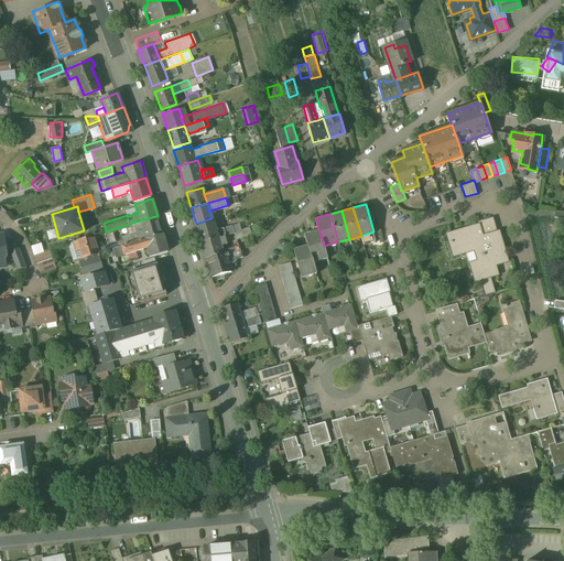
[(158,216),(140,220),(143,232),(145,237),(162,233),(163,232),(158,216)]
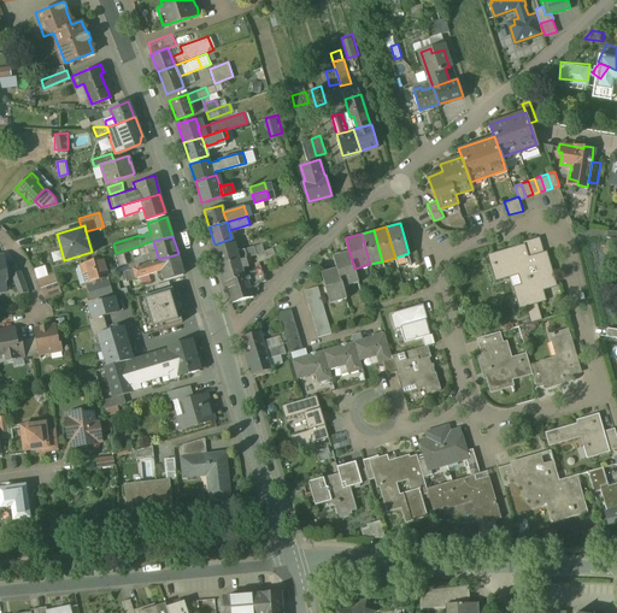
[(548,260),(542,261),(541,255),(544,254),(539,236),(523,241),(523,243),(489,253),(497,277),(527,269),(529,276),(526,277),(527,284),(518,287),(523,302),(526,301),(532,320),(541,318),(536,299),(538,298),(538,296),(542,295),(540,287),(554,282),(548,260)]
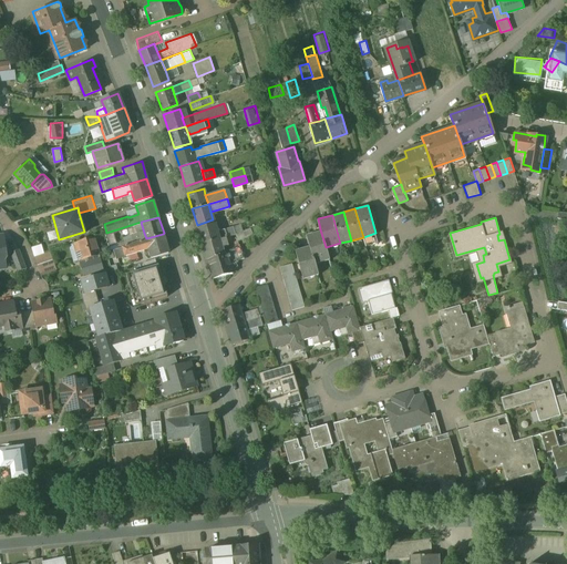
[(214,222),(198,227),(203,243),(218,238),(216,231),(214,222)]
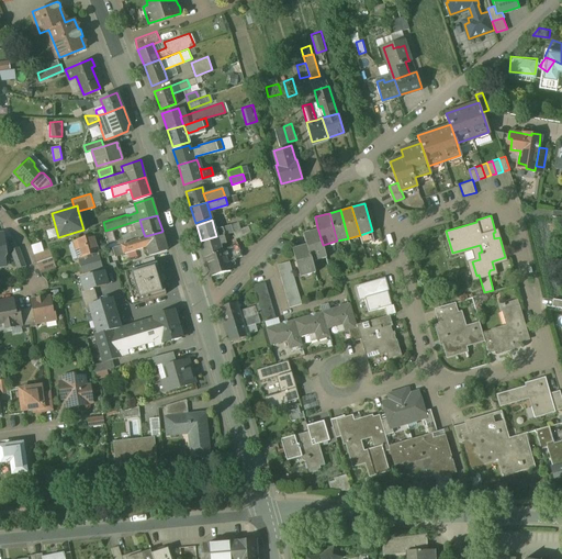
[(228,224),(221,226),(224,234),(231,232),(228,224)]
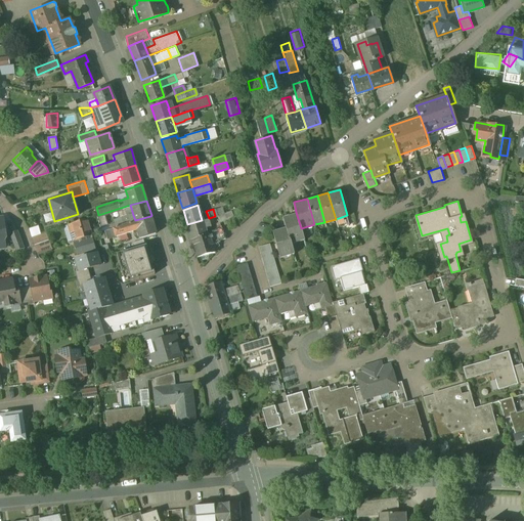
[(206,211),(200,213),(202,220),(209,218),(206,211)]
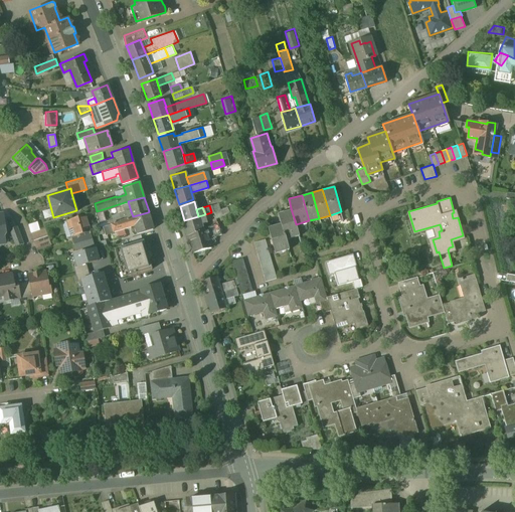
[(291,208),(278,212),(281,222),(286,238),(299,234),(296,224),(291,208)]
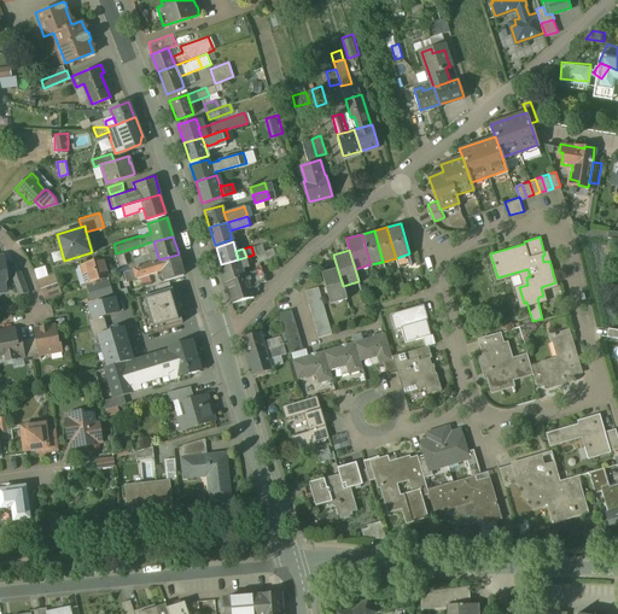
[(151,252),(143,255),(145,264),(155,262),(152,255),(151,252)]
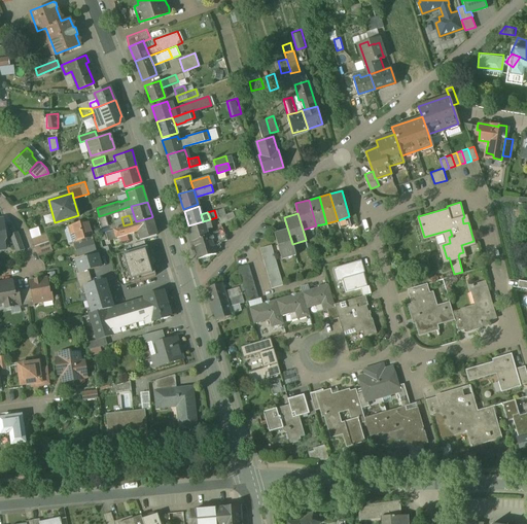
[(119,226),(113,229),(115,237),(138,230),(140,238),(156,233),(151,217),(136,221),(132,223),(124,225),(119,226)]
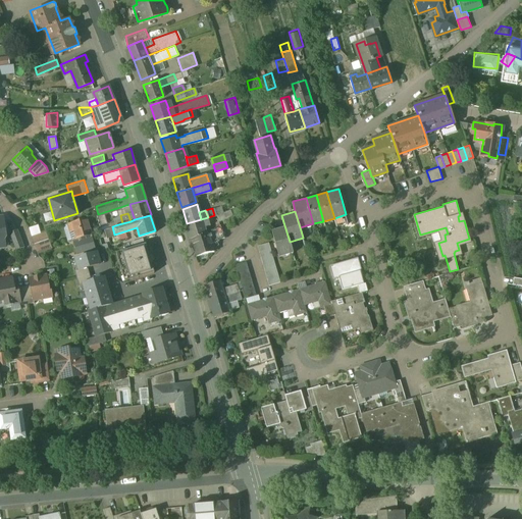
[(86,217),(68,222),(70,230),(75,228),(77,237),(90,234),(86,217)]
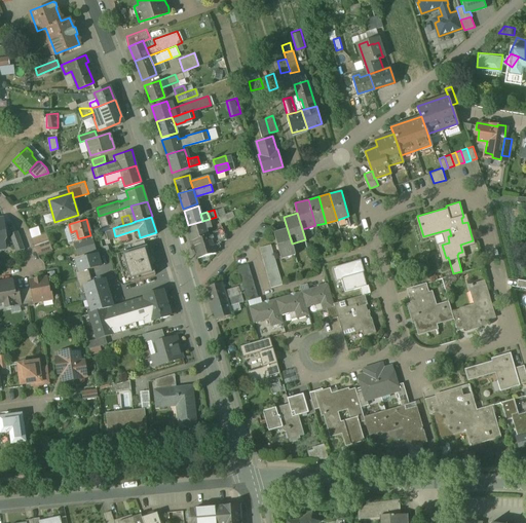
[(202,221),(188,225),(192,239),(207,234),(204,227),(202,221)]
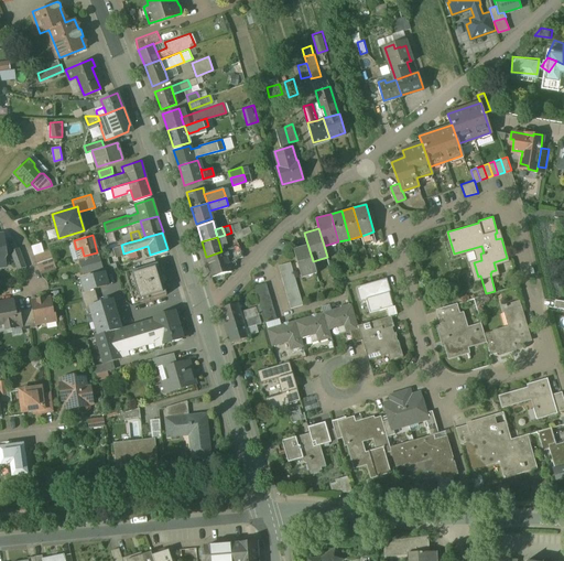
[(34,252),(45,250),(42,240),(32,243),(34,252)]
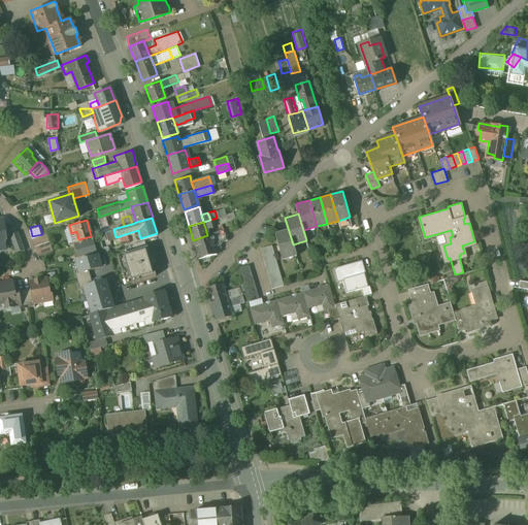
[(224,228),(218,230),(222,241),(227,239),(224,228)]
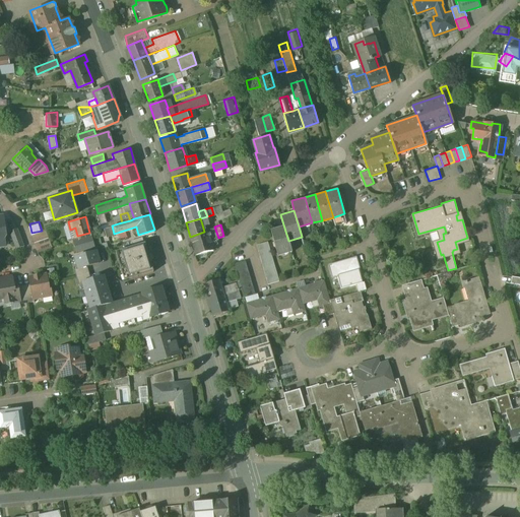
[(283,224),(270,229),(278,255),(291,251),(288,241),(283,224)]
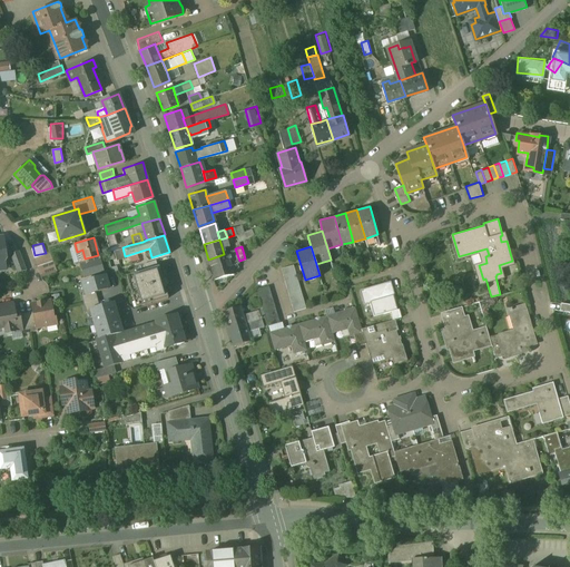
[(123,247),(114,250),(117,258),(125,256),(123,247)]
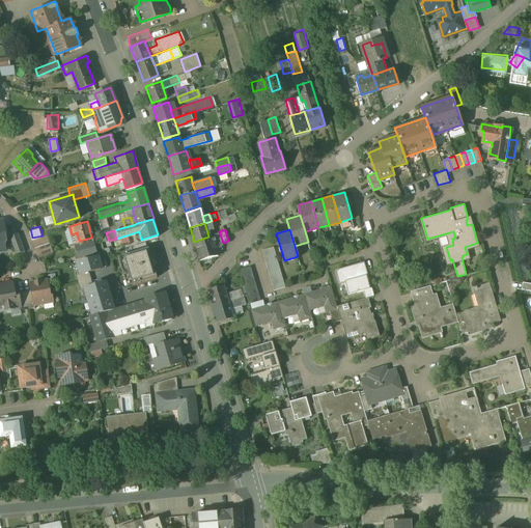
[(24,250),(18,231),(10,234),(17,252),(24,250)]
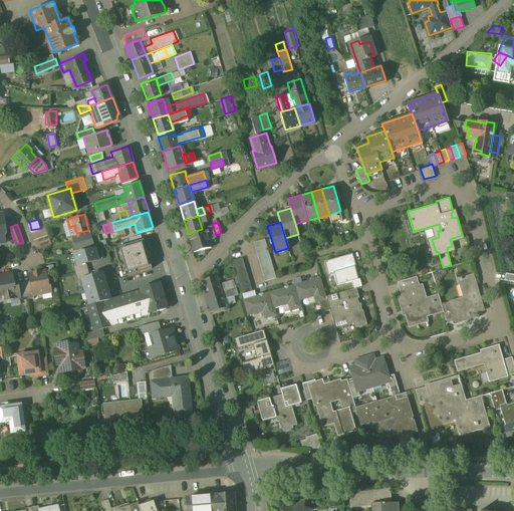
[(212,224),(202,227),(202,229),(206,228),(209,238),(216,236),(216,235),(212,224)]
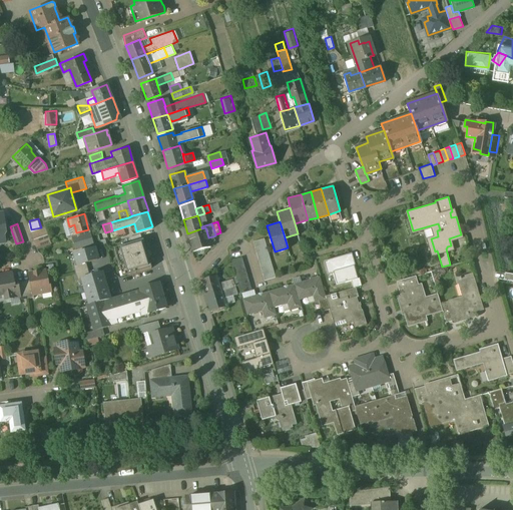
[(201,228),(187,233),(193,250),(210,245),(208,237),(205,227),(201,228)]
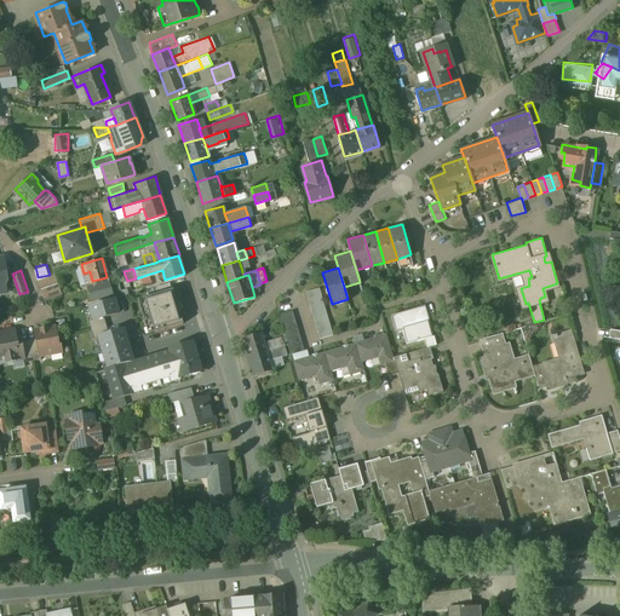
[(58,281),(40,287),(44,299),(62,293),(58,281)]
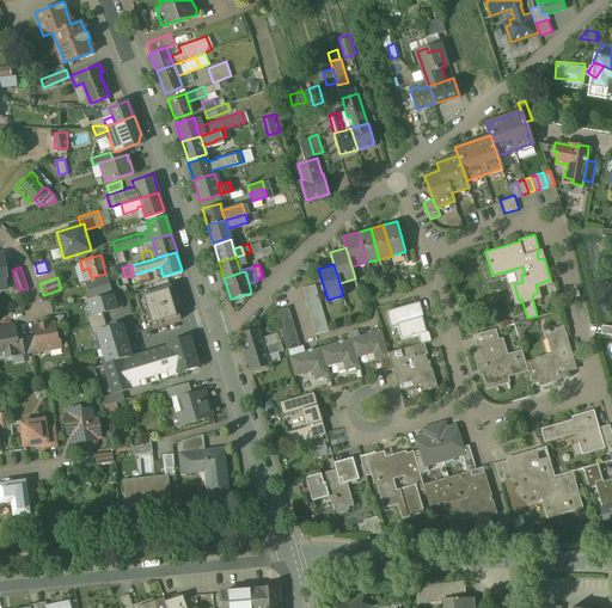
[(316,282),(303,287),(307,306),(320,302),(316,282)]
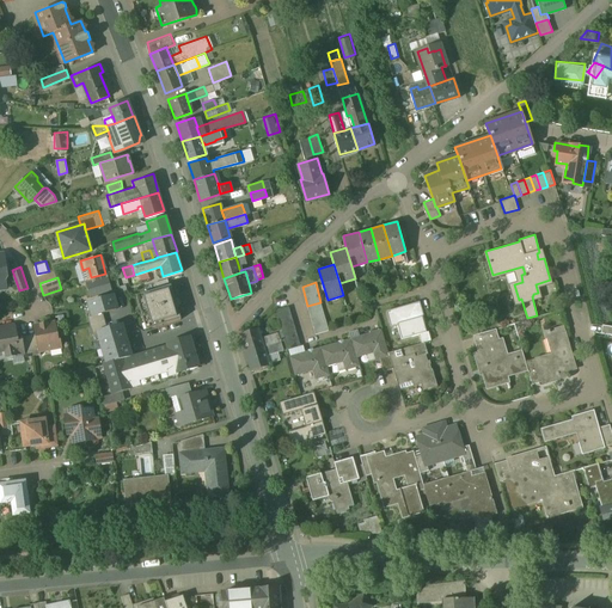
[(172,284),(148,292),(155,318),(181,311),(172,284)]
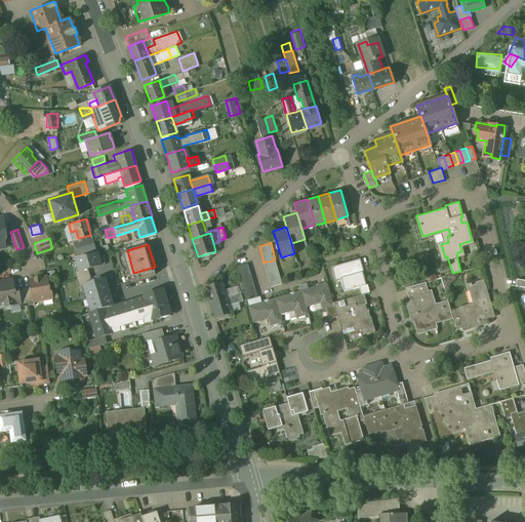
[(77,256),(81,269),(103,263),(98,250),(77,256)]
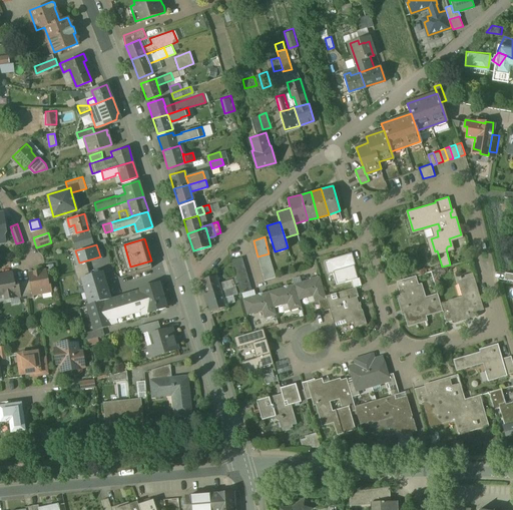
[(355,269),(354,266),(356,265),(352,251),(324,260),(328,273),(333,272),(337,283),(351,279),(358,277),(356,270),(357,270),(357,269),(355,269)]
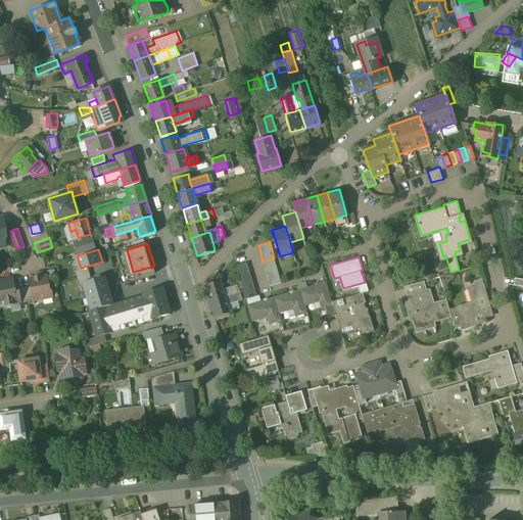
[(274,258),(263,262),(270,284),(281,281),(274,258)]
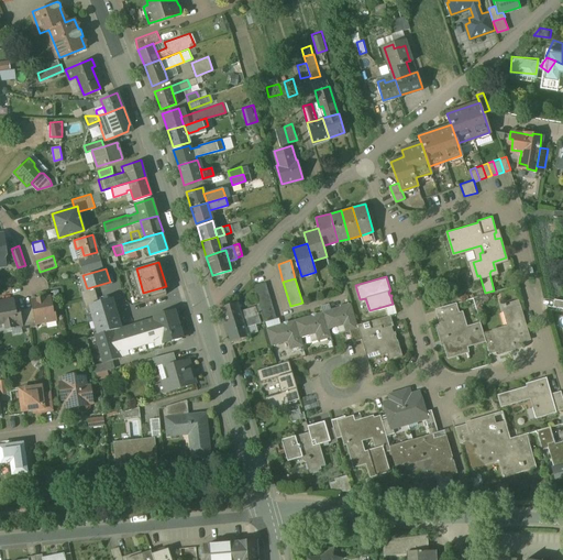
[(266,281),(254,285),(255,291),(267,287),(266,281)]
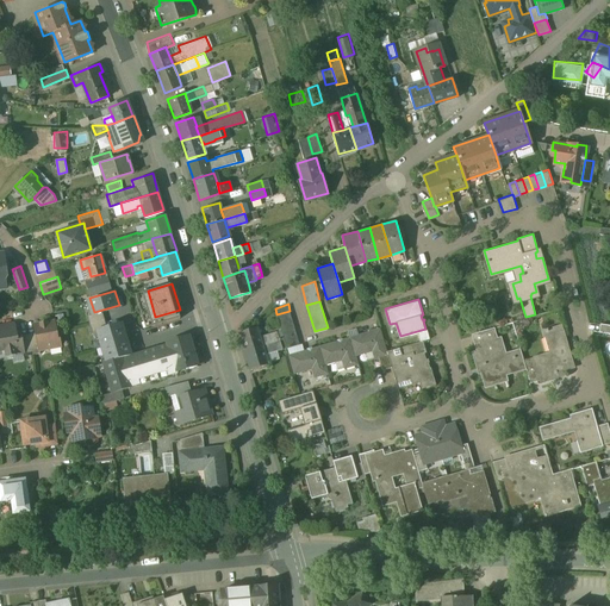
[(290,311),(277,314),(279,322),(292,317),(290,311)]
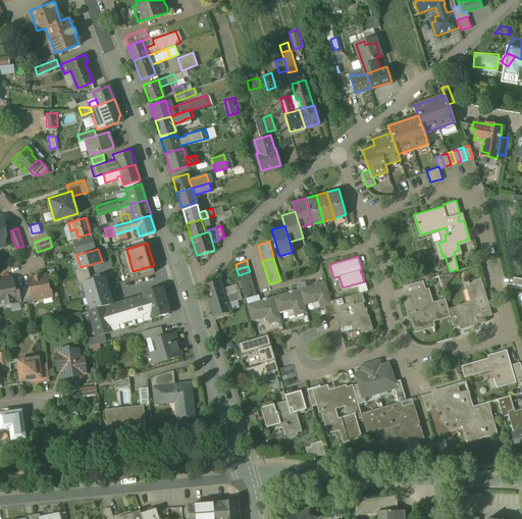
[(250,271),(239,275),(241,280),(251,277),(250,271)]
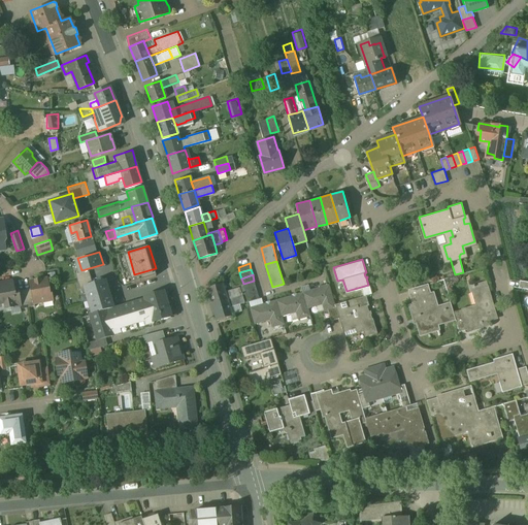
[(81,284),(86,298),(111,290),(107,276),(81,284)]
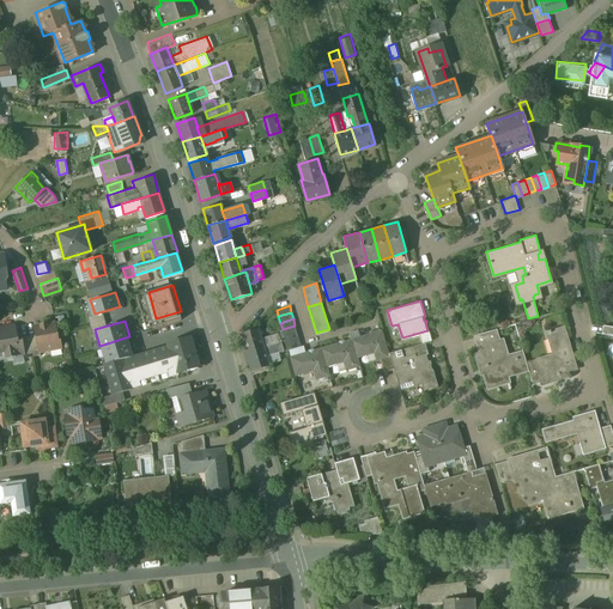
[(55,322),(44,323),(44,324),(35,327),(36,333),(40,349),(53,347),(53,345),(61,343),(59,332),(56,333),(55,322)]
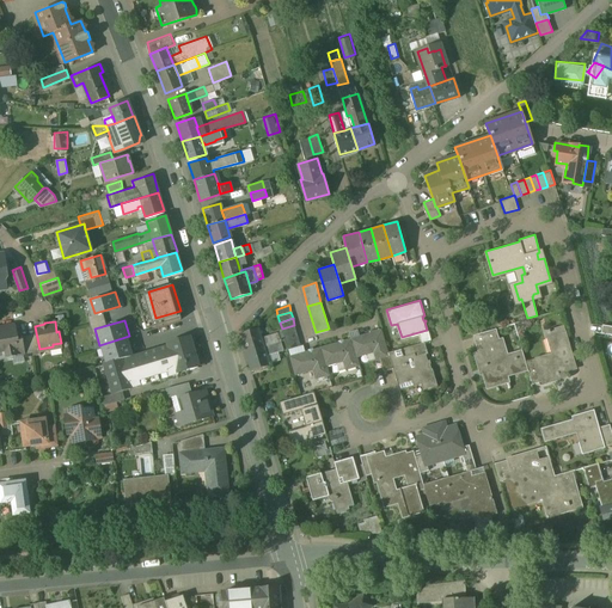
[(14,323),(0,325),(0,348),(0,349),(4,349),(6,350),(7,355),(16,354),(16,352),(23,351),(24,351),(20,335),(20,333),(17,333),(14,323)]
